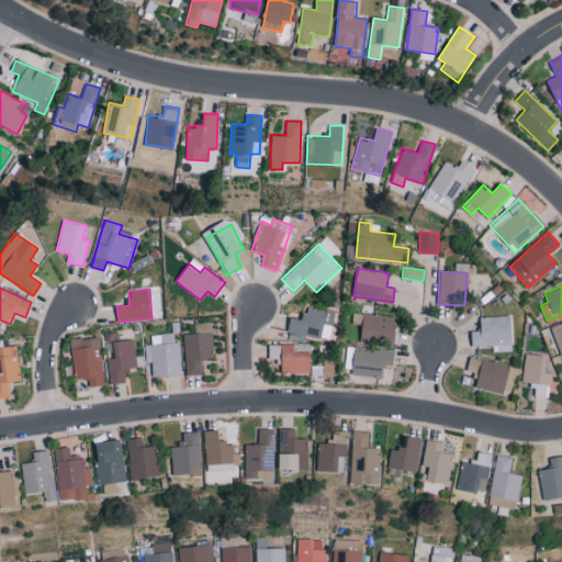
[(291,316),(288,332),(328,340),(334,311),(306,305),(303,319),(291,316)]
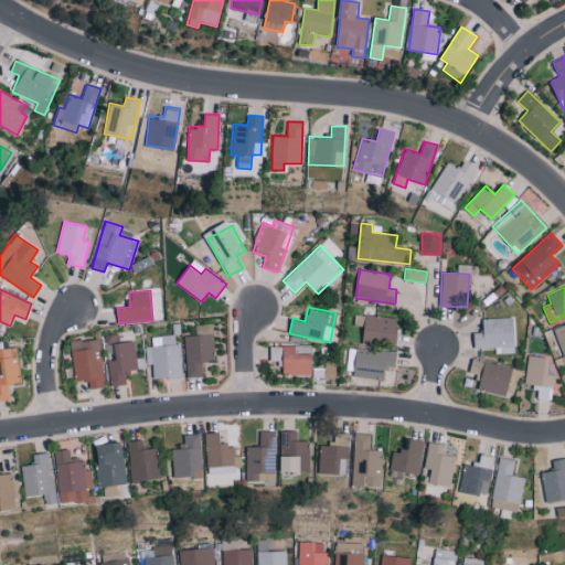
[(363,342),(396,343),(397,317),(355,315),(355,326),(363,326),(363,342)]
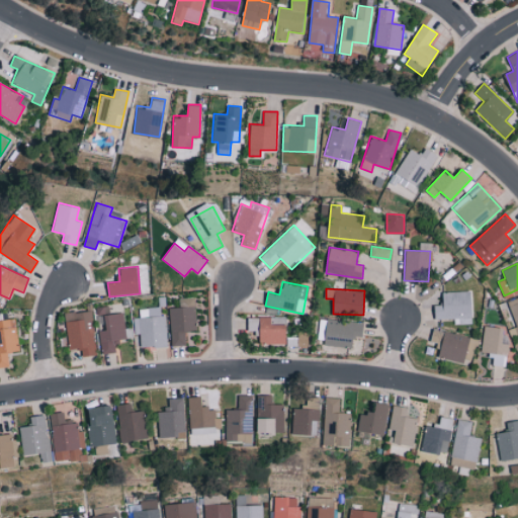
[(471,290),(443,291),(443,304),(435,304),(435,319),(460,319),(460,324),(472,323),(471,290)]
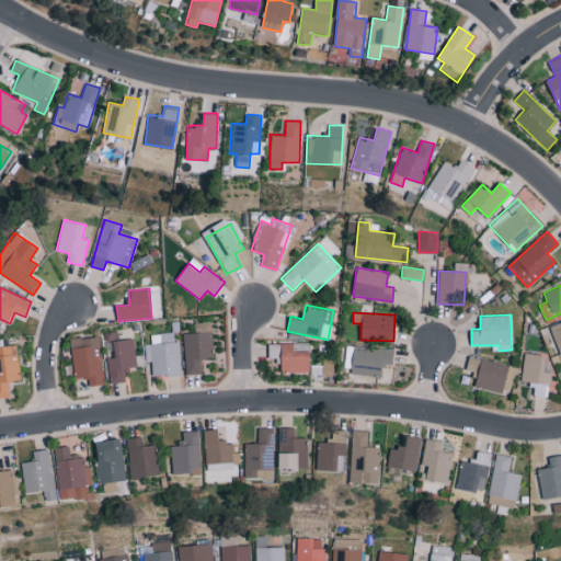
[(212,321),(194,322),(194,333),(183,333),(185,374),(202,374),(201,358),(213,357),(212,321)]
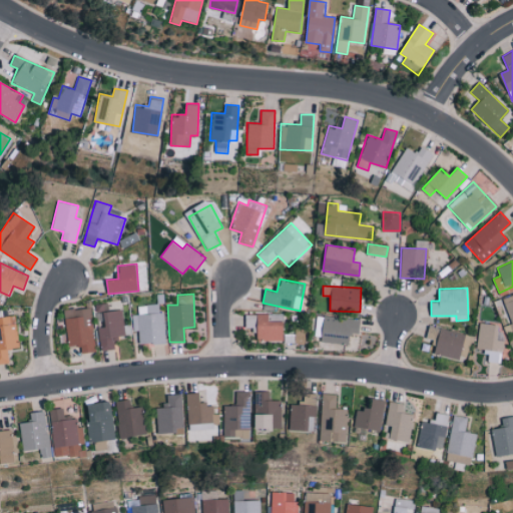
[(138,344),(164,344),(163,312),(158,312),(158,305),(137,305),(138,344)]
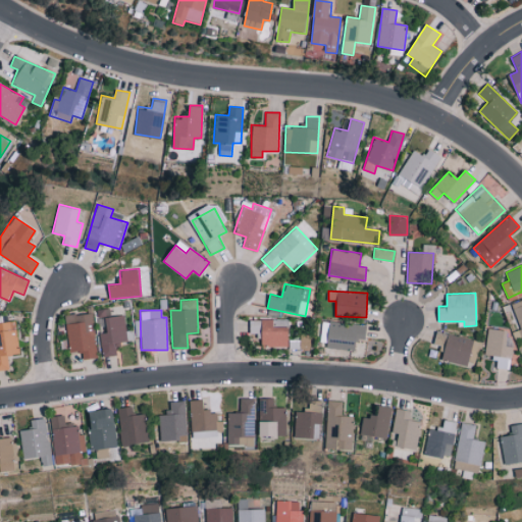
[(69,353),(82,351),(83,359),(97,357),(92,312),(64,315),(69,353)]
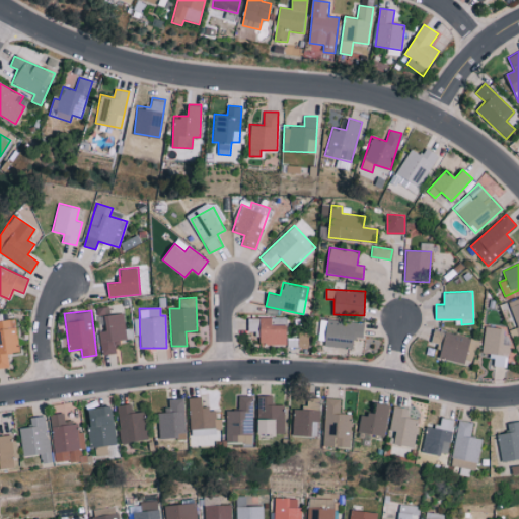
[(103,315),(105,330),(99,330),(101,354),(118,353),(116,340),(126,340),(123,313),(103,315)]
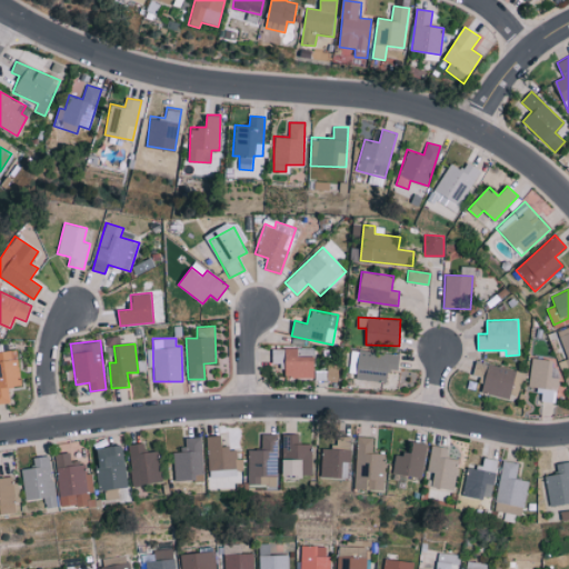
[(272,366),(286,366),(285,377),(313,378),(315,357),(298,356),(298,349),(272,348),(272,366)]
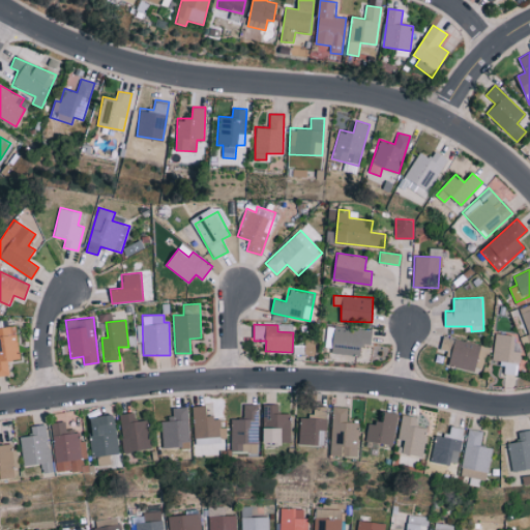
[(0,326),(0,375),(9,375),(8,361),(19,359),(15,325),(0,326)]
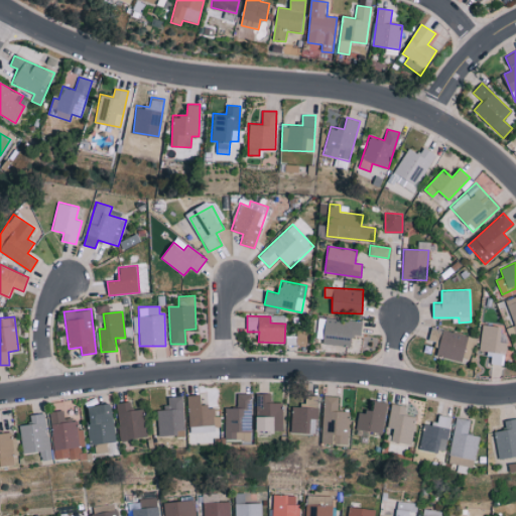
[(362,335),(362,319),(317,318),(316,343),(352,344),(352,335),(362,335)]
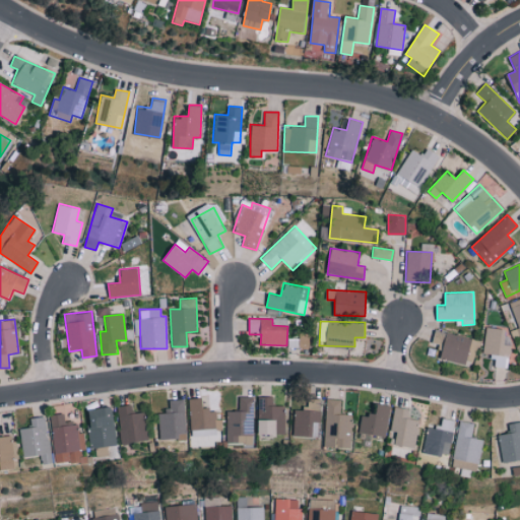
[(483,354),(496,356),(495,367),(508,368),(510,345),(501,344),(503,328),(485,326),(483,354)]
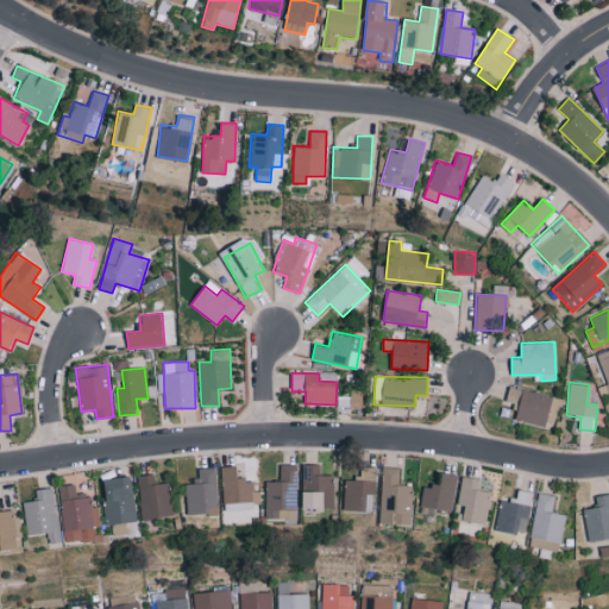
[(553,395),(509,387),(507,401),(518,403),(514,420),(547,426),(553,395)]
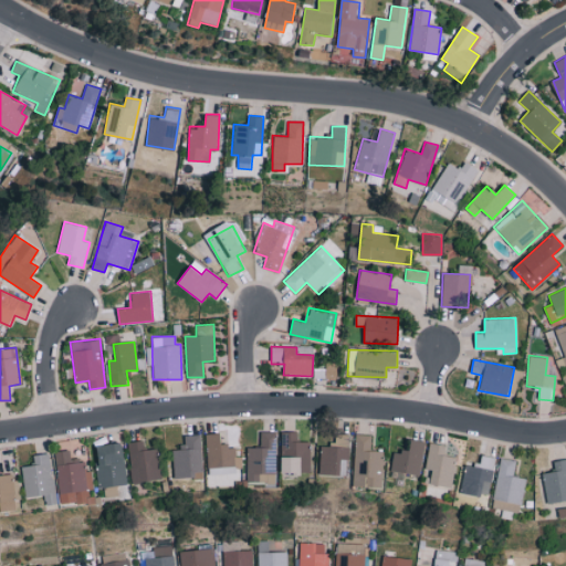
[(247,448),(247,482),(275,482),(276,432),(261,431),(260,448),(247,448)]
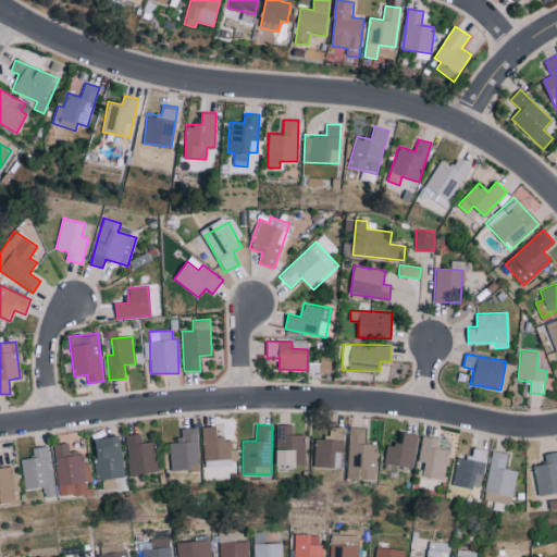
[(277,466),(305,465),(305,434),(293,435),(293,424),(276,425),(277,466)]
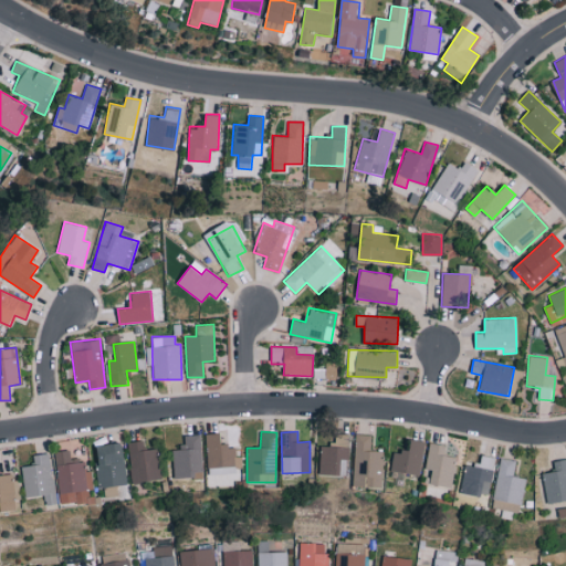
[(207,433),(209,485),(240,484),(239,464),(236,464),(234,446),(221,446),(220,433),(207,433)]
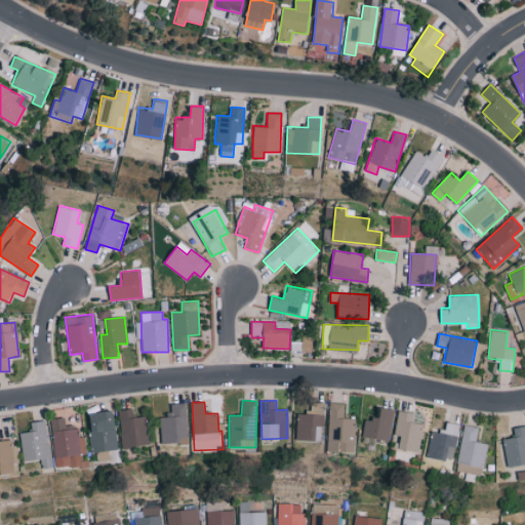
[(345,403),(329,402),(328,451),(355,452),(356,418),(345,417),(345,403)]
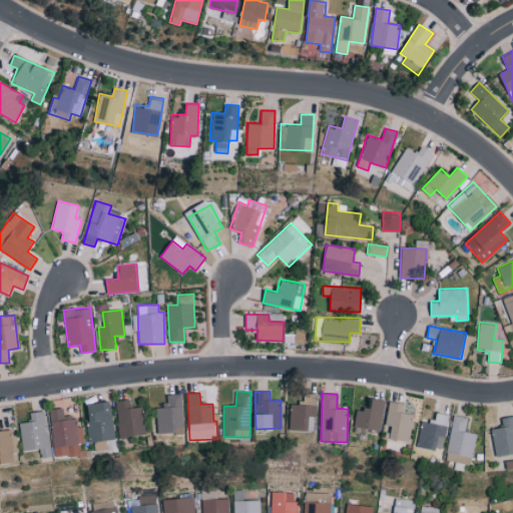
[(182,431),(181,394),(167,394),(167,405),(156,406),(156,431),(182,431)]
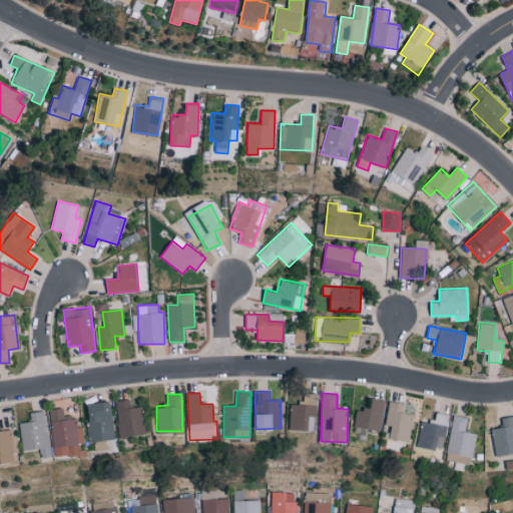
[(290,430),(309,431),(309,416),(316,417),(317,396),(302,396),(302,405),(291,404),(290,430)]
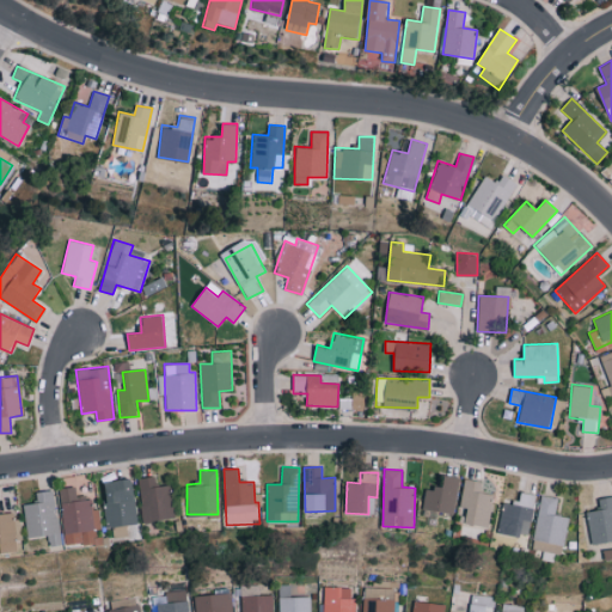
[(426,487),(423,509),(454,513),(459,476),(445,475),(444,488),(426,487)]
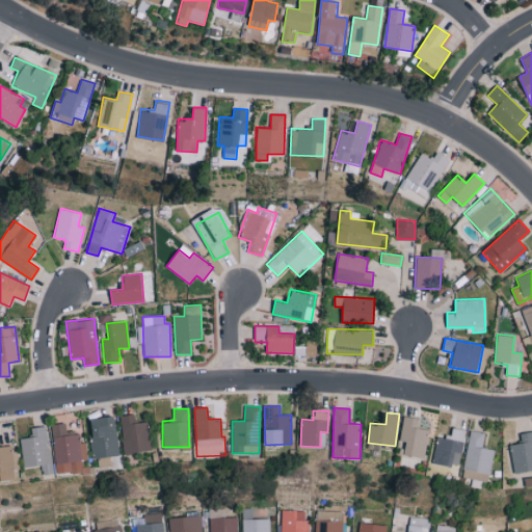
[(121,415),(123,453),(150,451),(149,422),(135,423),(134,415),(121,415)]
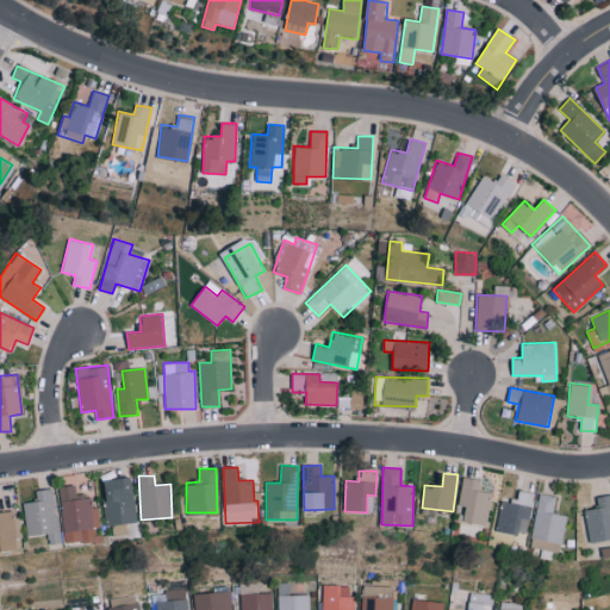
[(104,480),(106,498),(101,498),(105,526),(137,522),(131,477),(104,480)]
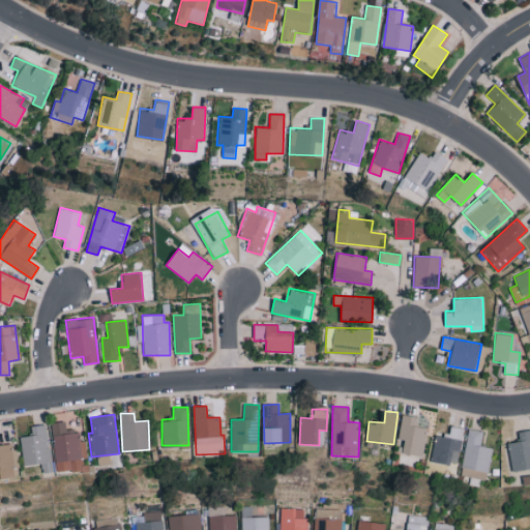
[(422,457),(428,428),(416,425),(417,416),(403,414),(398,439),(405,440),(403,452),(422,457)]
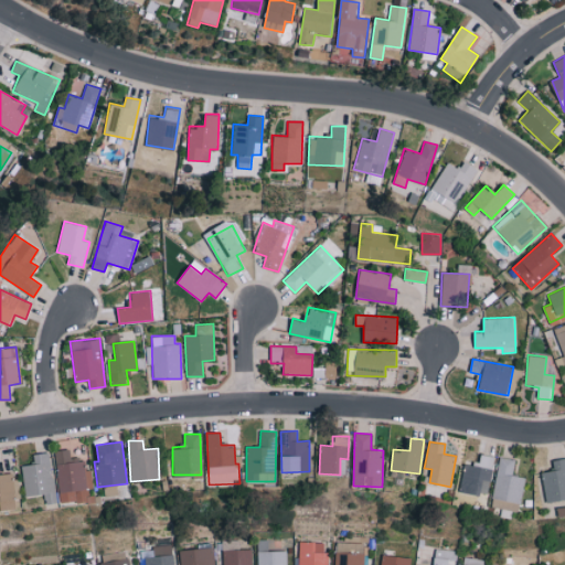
[(55,450),(59,503),(92,501),(91,469),(83,470),(83,459),(71,459),(70,449),(55,450)]
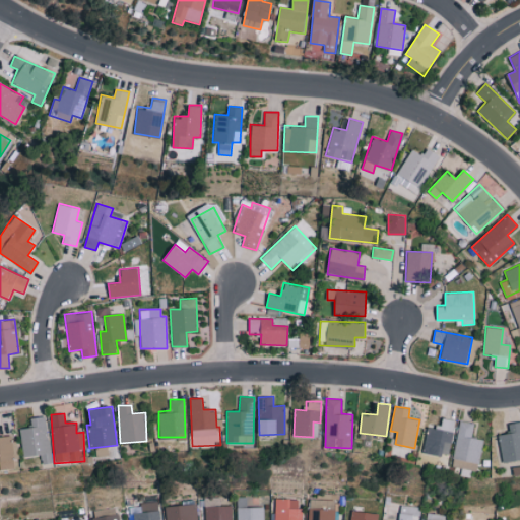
[(19,429),(22,457),(41,455),(42,464),(51,463),(46,416),(29,417),(30,427),(19,429)]
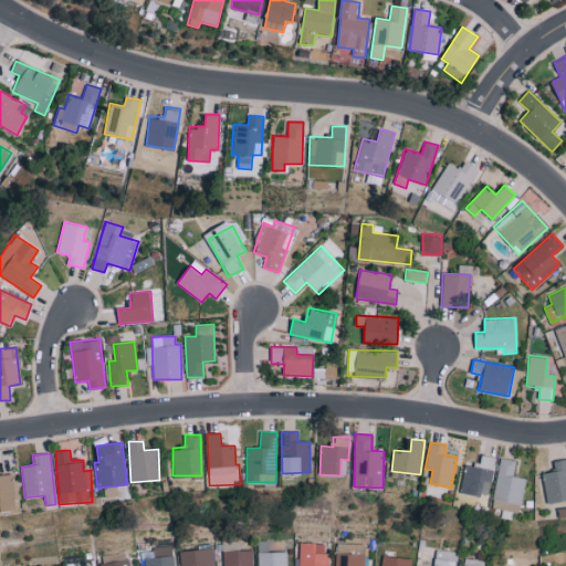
[(494,457),(481,454),(480,465),(464,463),(460,493),(489,498),(494,457)]
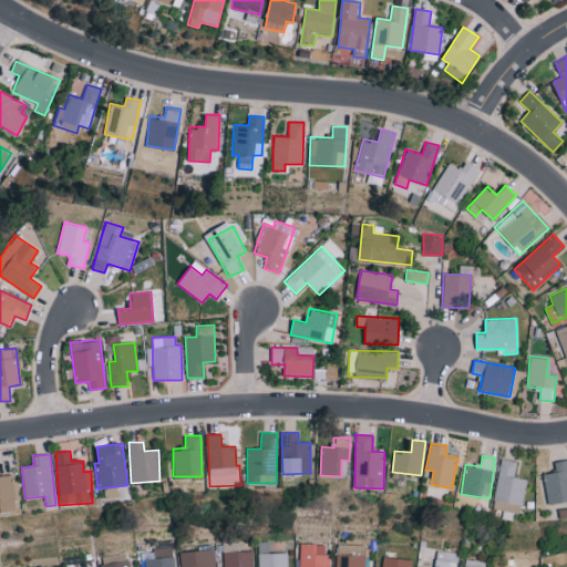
[(522,513),(526,478),(514,477),(516,461),(500,459),(493,509),(522,513)]
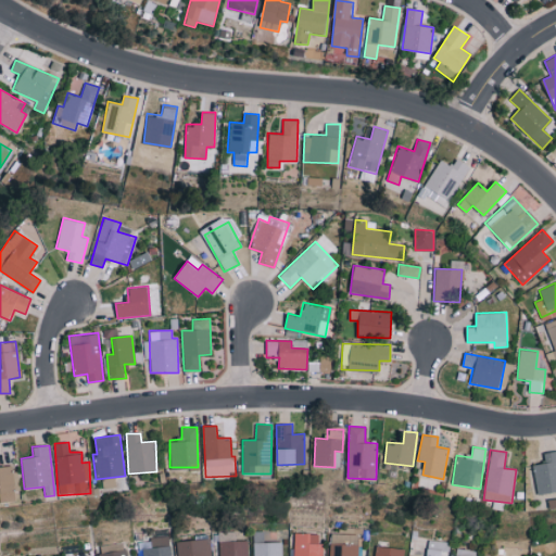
[(545,463),(532,465),(538,495),(555,491),(555,450),(543,453),(545,463)]
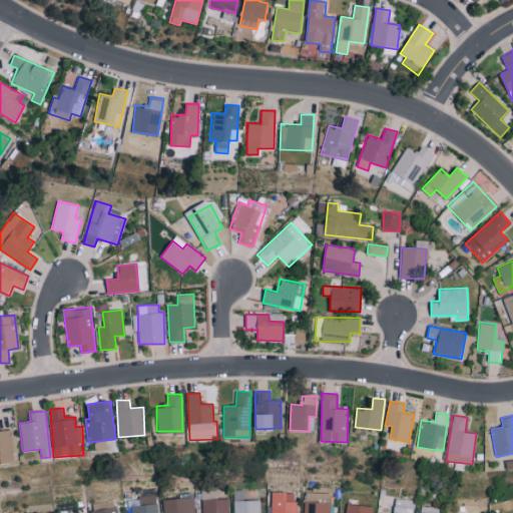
[(0,463),(14,461),(10,430),(0,430),(0,463)]
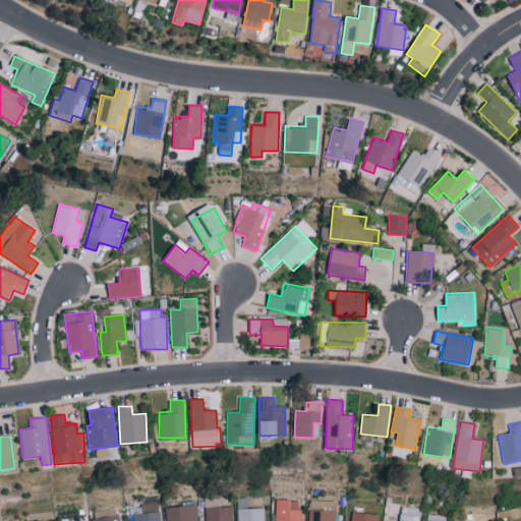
[(264,520),(264,508),(246,508),(246,499),(236,499),(236,520),(264,520)]
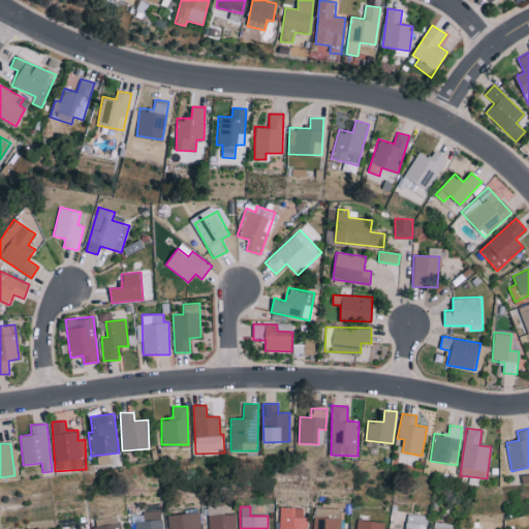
[(306,528),(306,507),(280,507),(279,528),(306,528)]
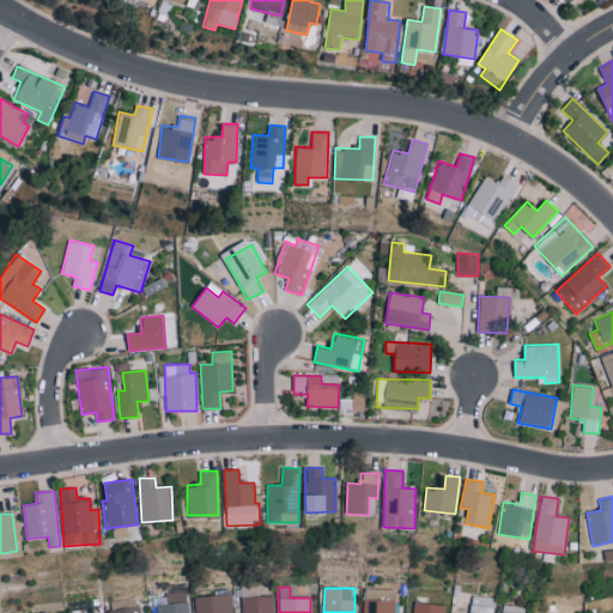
[(394,600),(394,589),(364,588),(364,599),(394,600)]
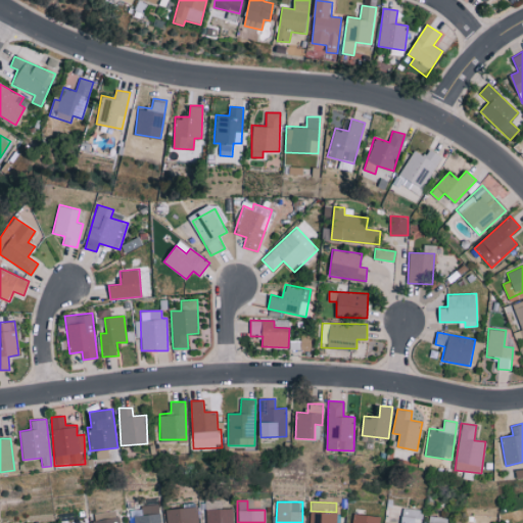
[(160,522),(158,505),(140,507),(141,514),(133,515),(133,522),(160,522)]
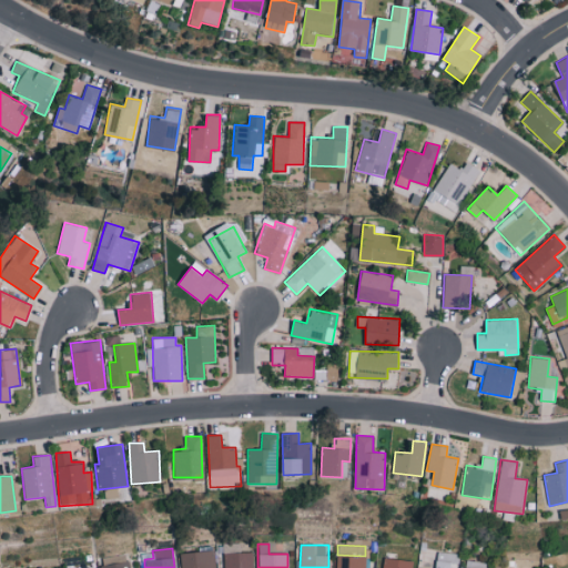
[(181,567),(214,567),(213,551),(181,553),(181,567)]
